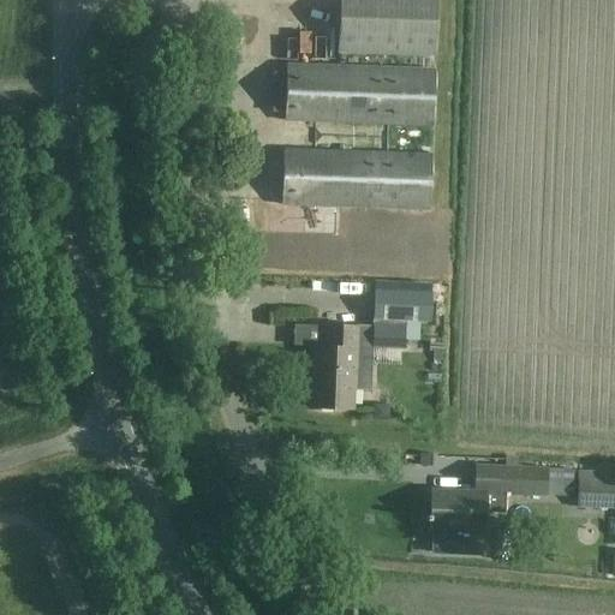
[(339,0),(338,53),(435,57),(437,0),(339,0)]
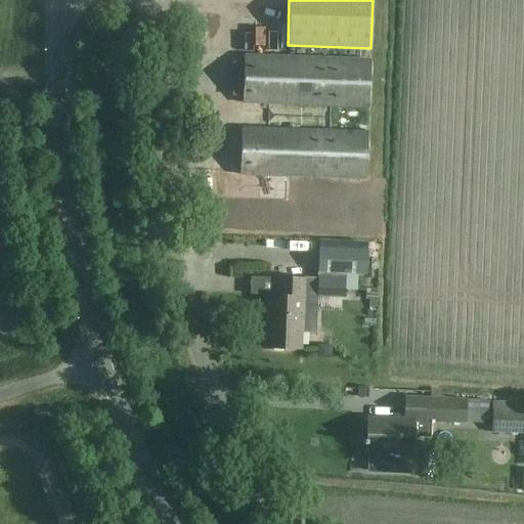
[(243,111),(368,115),(369,59),(244,55),(243,111)]
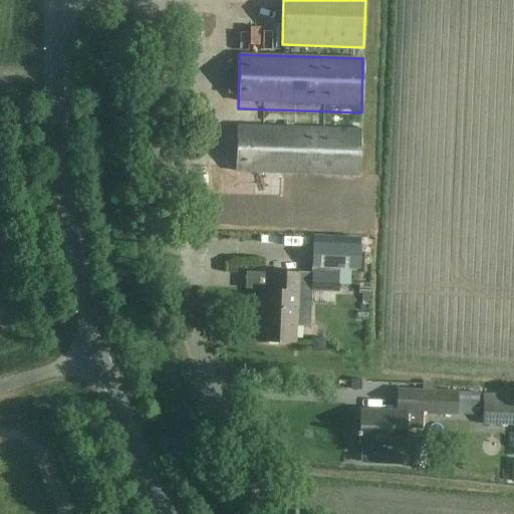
[(358,177),(360,124),(237,120),(235,173),(358,177)]
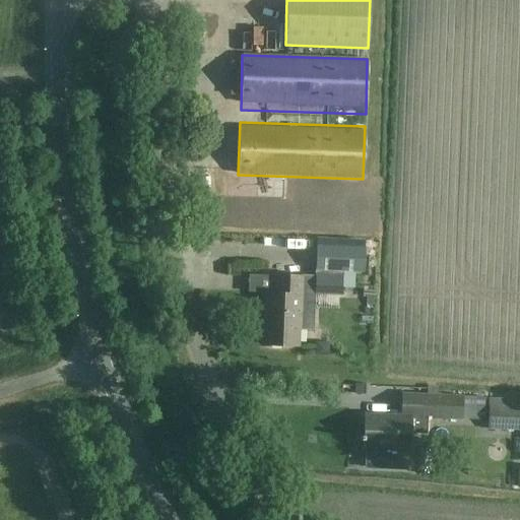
[(315,295),(341,296),(342,274),(315,273),(315,295)]
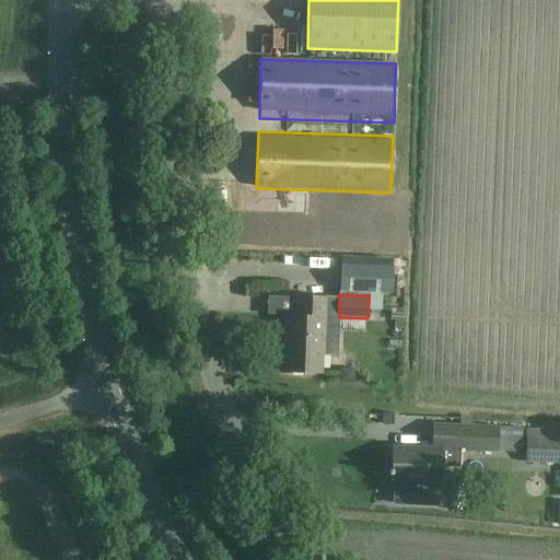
[(327,299),(298,298),(298,316),(287,316),(284,372),(321,374),(323,338),(326,338),(327,299)]
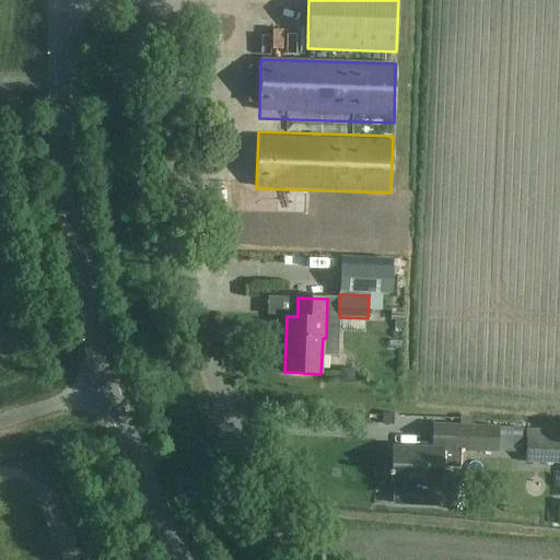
[(442,483),(443,452),(497,454),(498,429),(434,427),(433,452),(393,450),(391,481),(394,482),(393,504),(413,504),(415,482),(442,483)]
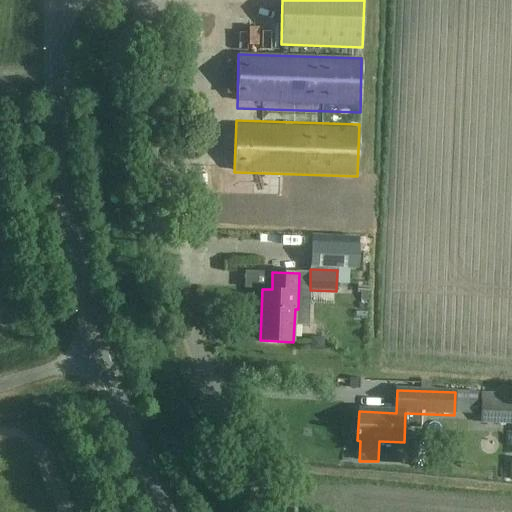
[(479,425),(511,426),(511,402),(481,401),(479,425)]
